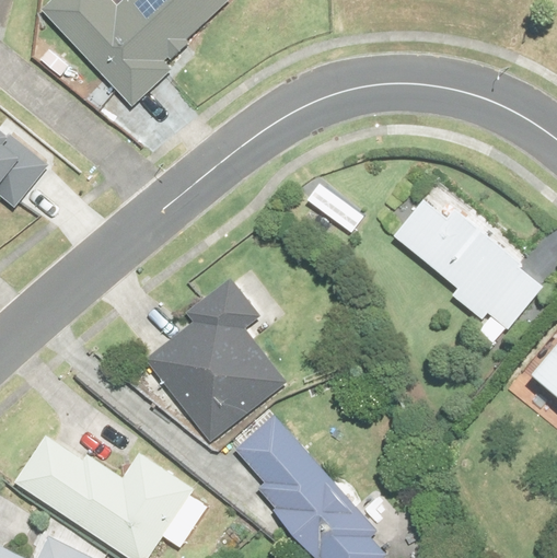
[(107,0),(56,0),(43,12),(128,112),(175,70),(165,58),(229,2),(225,0),(116,0),(112,4),(107,0)]
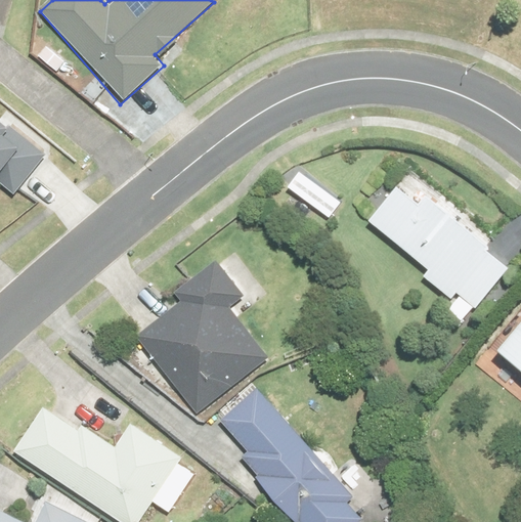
[(0,188),(7,196),(45,155),(0,114),(0,188)]
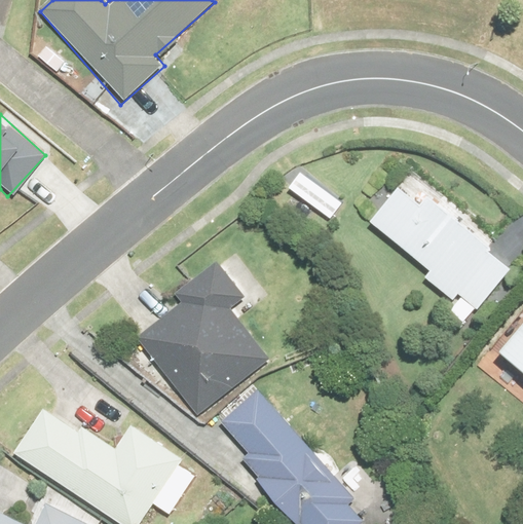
[(510,272),(411,177),(373,217),(430,272),(425,276),(450,301),(446,305),(462,322),(510,272)]
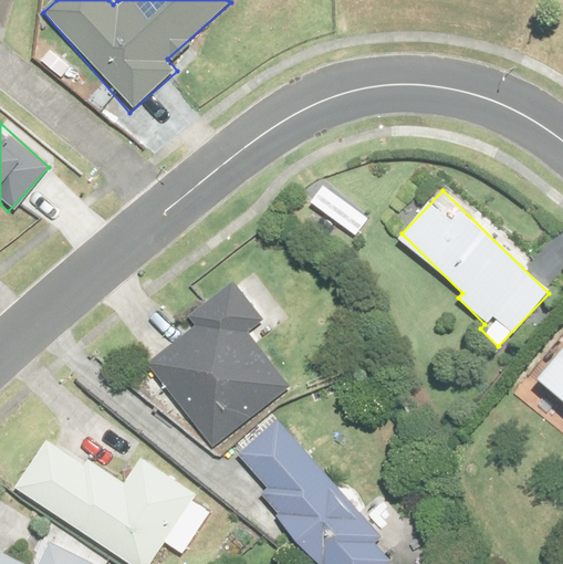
[(196,322),(143,363),(209,448),(291,385),(249,331),(262,321),(233,283),(191,316),(196,322)]
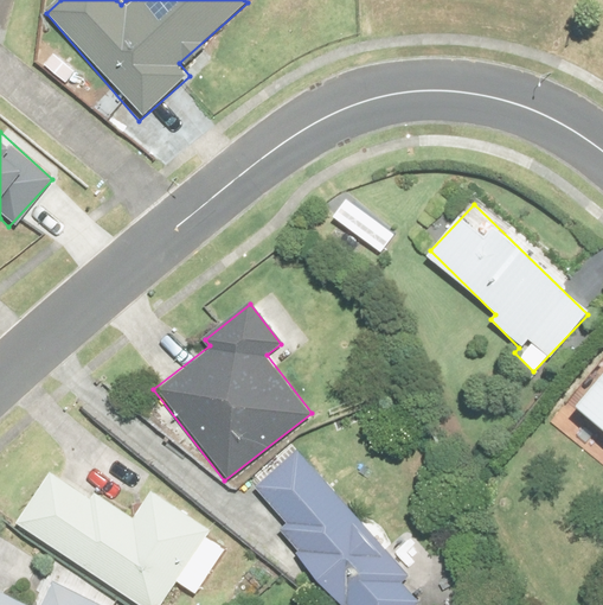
[(602,368),(576,405),(602,425),(602,368)]
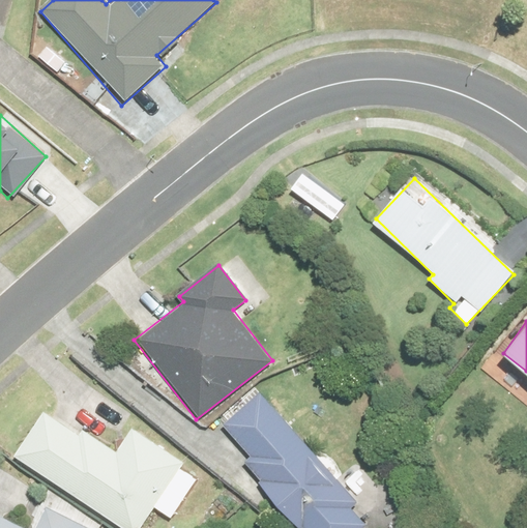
[(364,527),(372,522),(263,396),(226,429),(251,458),(243,463),(299,527),(364,527)]
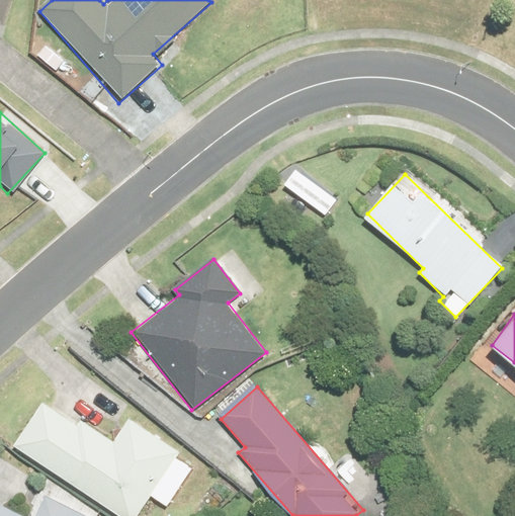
[(46,397),(12,445),(114,515),(134,515),(152,491),(167,501),(187,473),(172,462),(180,450),(131,416),(112,442),(46,397)]
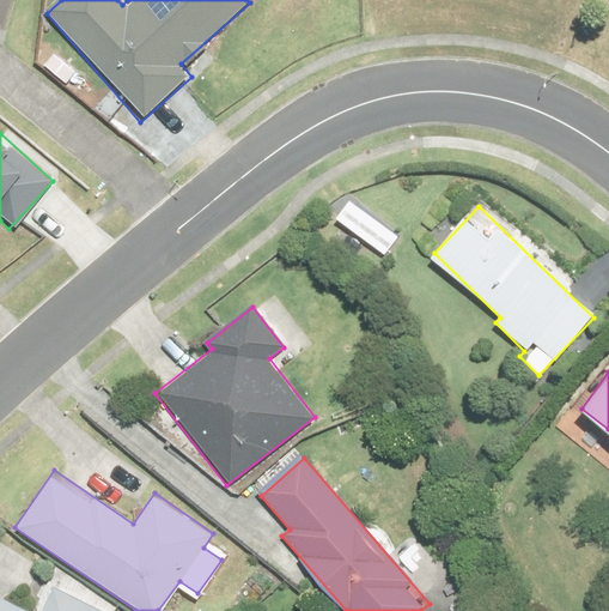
[(108,610),(48,581),(34,610),(28,610),(0,597),(0,610),(108,610)]
